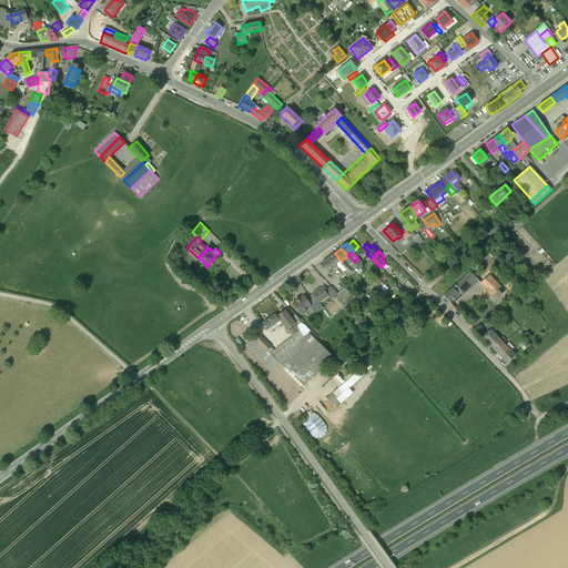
[(363,262),(353,252),(351,252),(358,259),(356,260),(354,262),(358,266),(363,262)]
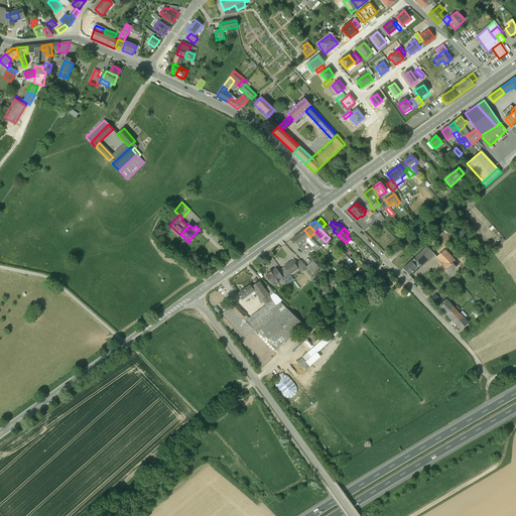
[(299,234),(305,240),(308,237),(309,237),(304,230),(299,234)]
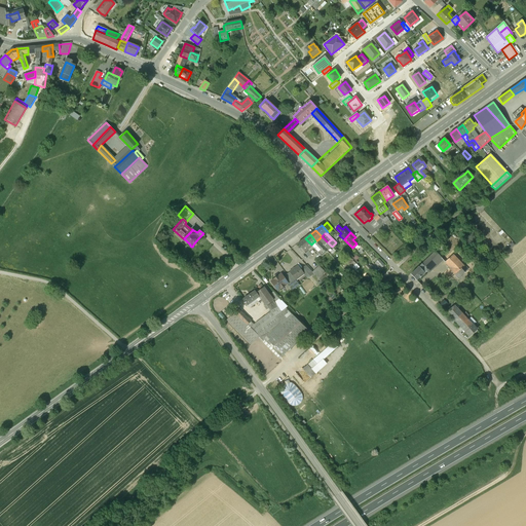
[(304,238),(298,243),(303,251),(311,245),(305,238),(304,238)]
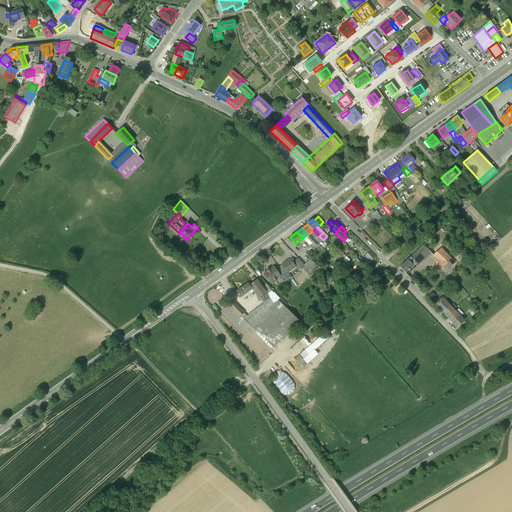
[(323,240),(319,236),(318,235),(316,237),(311,232),(310,233),(320,243),(323,240)]
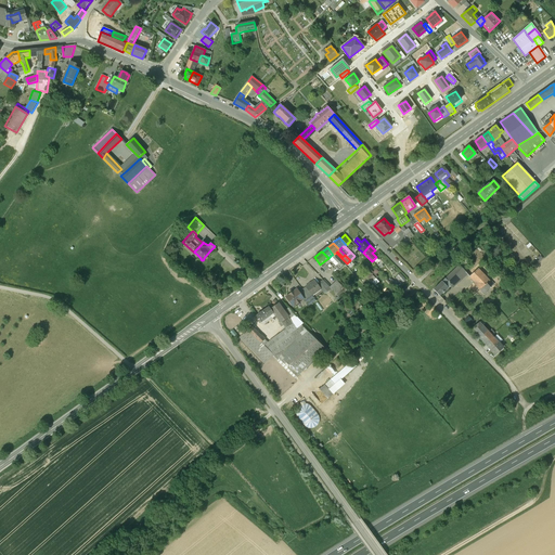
[(339,262),(332,255),(328,258),(335,266),(339,262)]
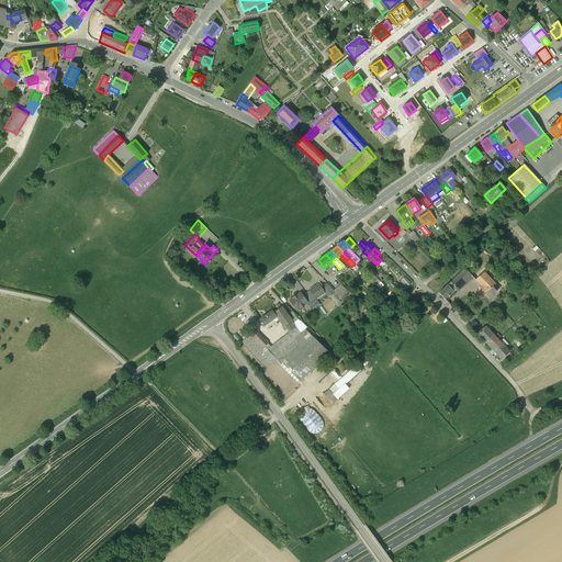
[(464,269),(451,281),(457,288),(471,274),(470,269),(464,269)]
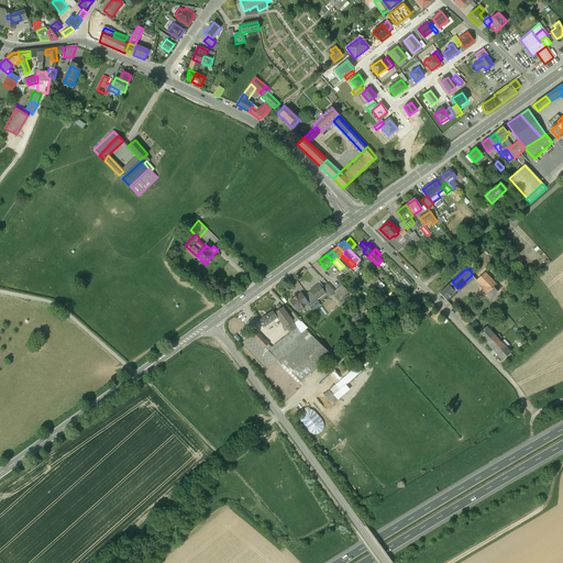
[(485,273),(476,280),(482,286),(481,287),(490,298),(497,291),(494,288),(497,285),(485,273)]
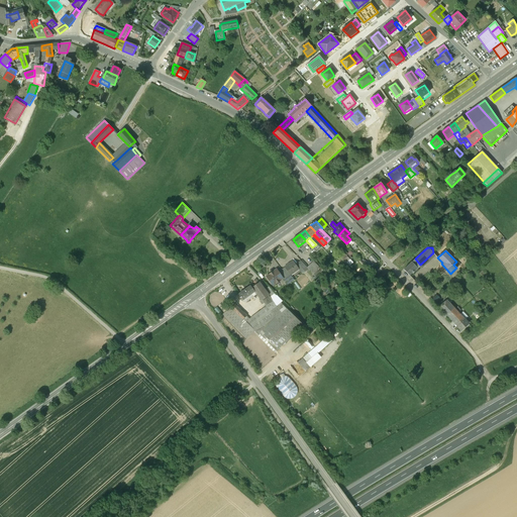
[(342,251),(338,255),(346,264),(350,260),(342,251)]
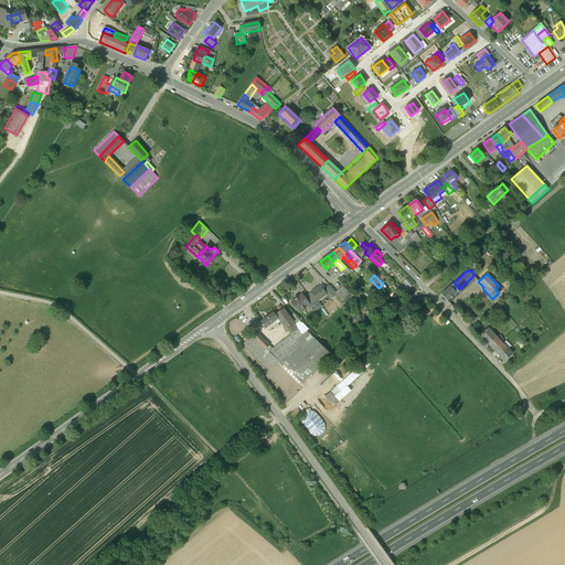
[(473,276),(459,289),(464,294),(477,280),(473,276)]
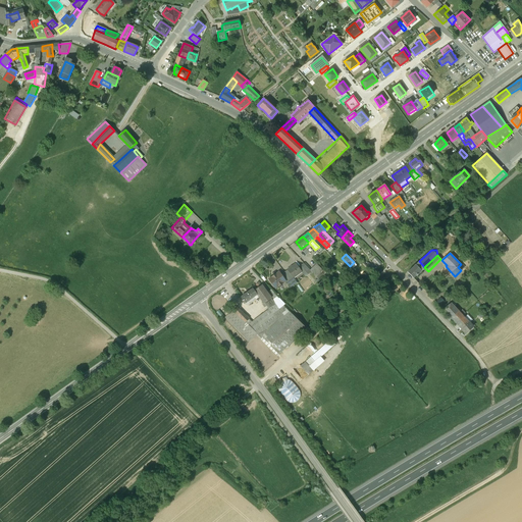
[(419,261),(416,264),(421,270),(424,267),(419,261)]
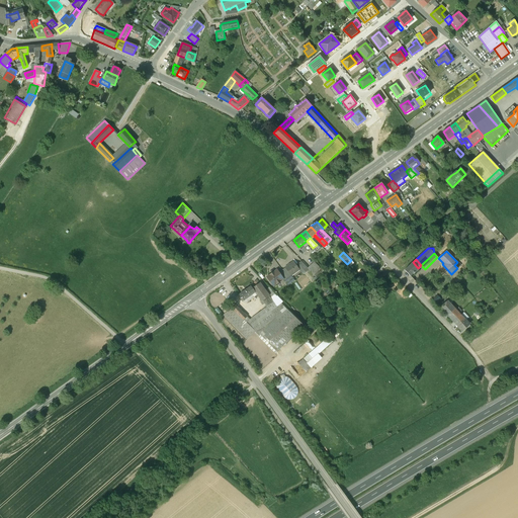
[(295,266),(292,261),(284,267),(284,268),(290,276),(298,270),(295,266)]
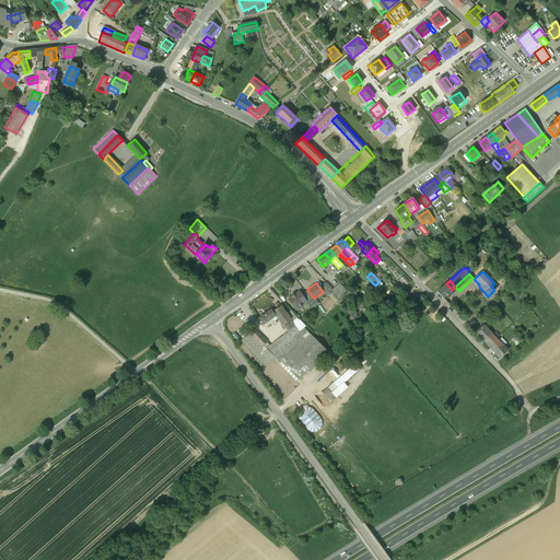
[(339,282),(333,290),(335,292),(339,296),(346,291),(347,290),(339,282)]
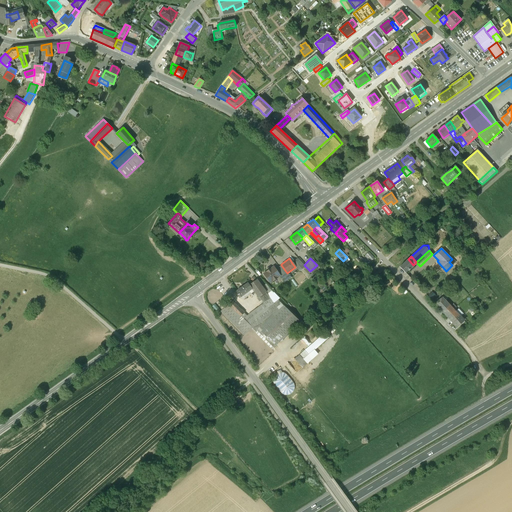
[(298,259),(295,261),(301,270),(306,267),(304,265),(298,259)]
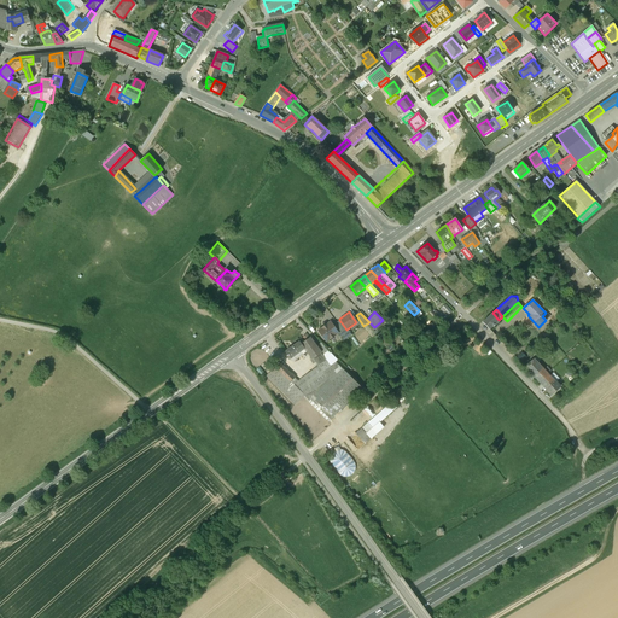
[(499,320),(493,313),(483,322),(489,330),(493,326),(496,324),(495,324),(499,320)]
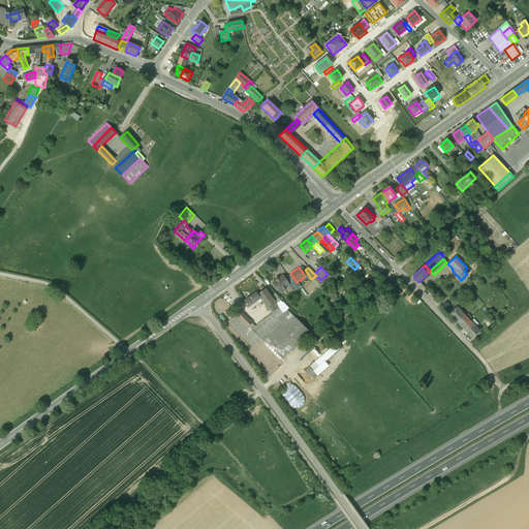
[(311,279),(305,270),(302,272),(305,276),(309,281),(311,279)]
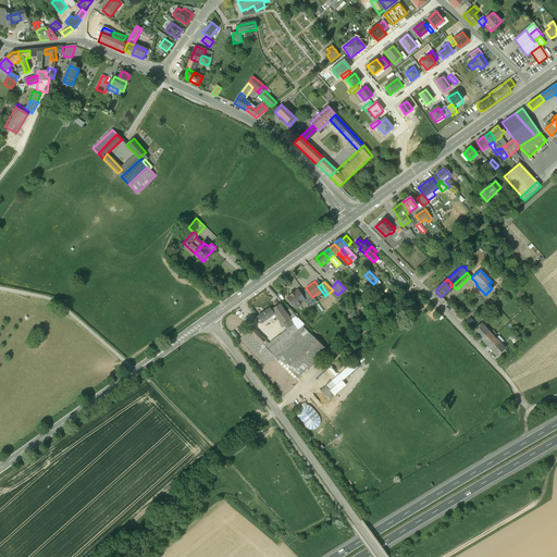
[(312,297),(306,288),(302,291),(313,305),(317,301),(312,297)]
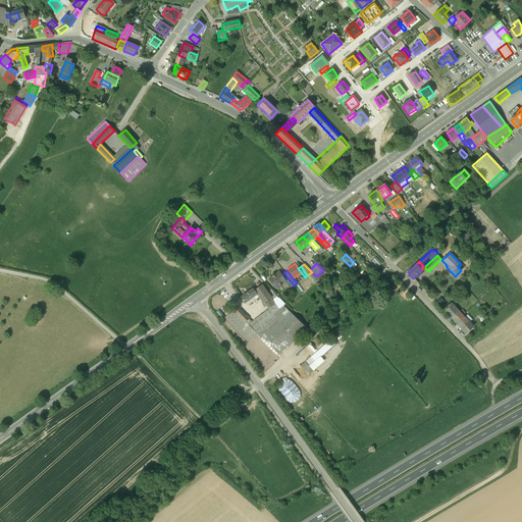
[(278,272),(269,279),(274,288),(277,285),(278,286),(282,283),(281,282),(284,280),(280,274),(278,272)]
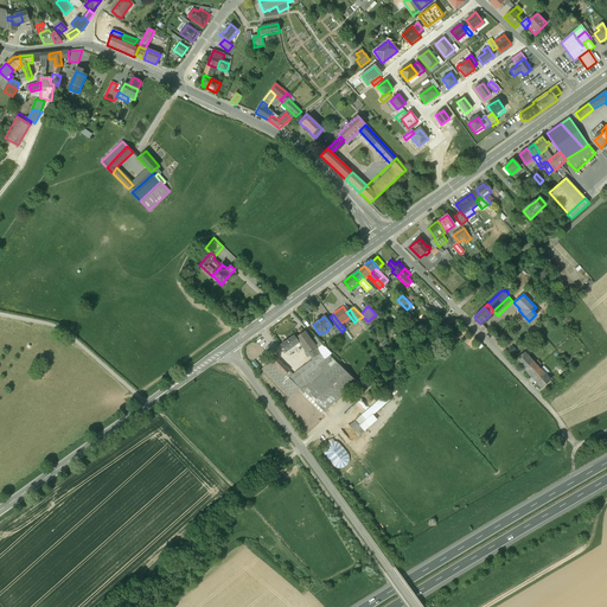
[(342,332),(330,317),(326,319),(331,326),(337,334),(342,332)]
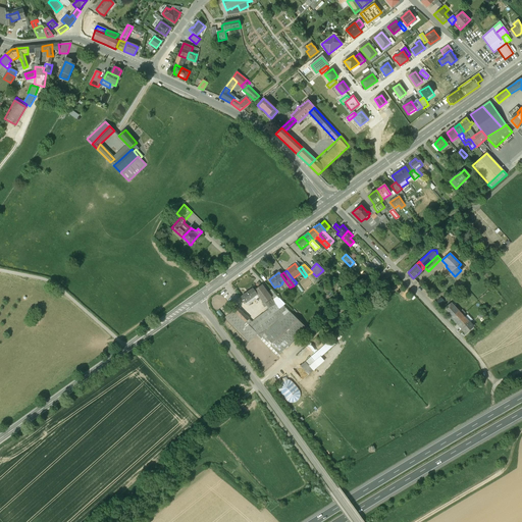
[(258,295),(264,303),(271,298),(272,298),(268,292),(262,284),(254,291),(258,295)]
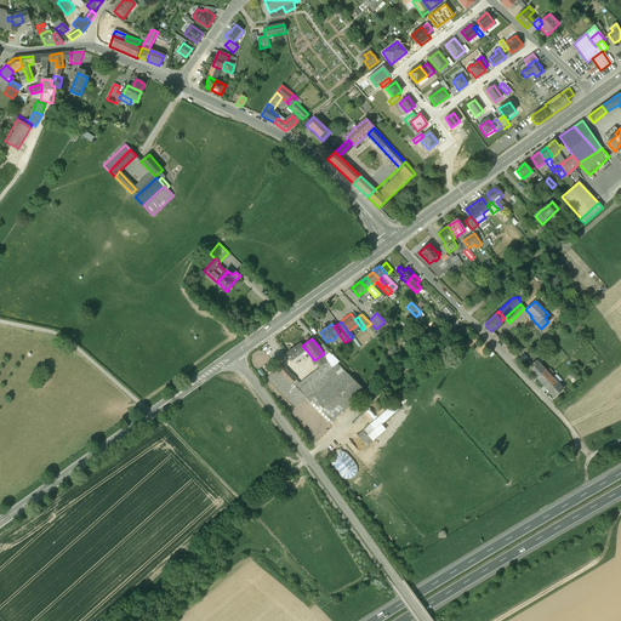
[(292,360),(307,351),(302,346),(301,342),(286,353),(292,360)]
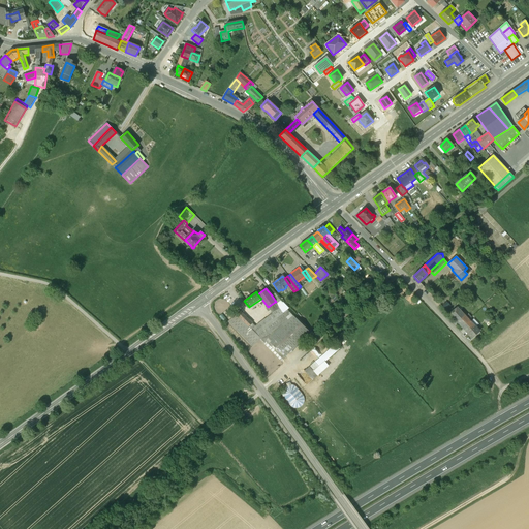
[(220,299),(217,306),(227,312),(231,305),(220,299)]
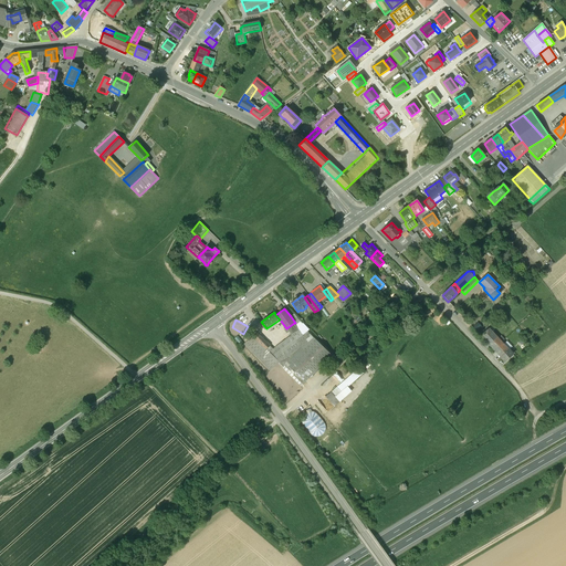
[(326,335),(332,329),(329,326),(331,325),(327,322),(317,331),(321,334),(323,331),(326,335)]
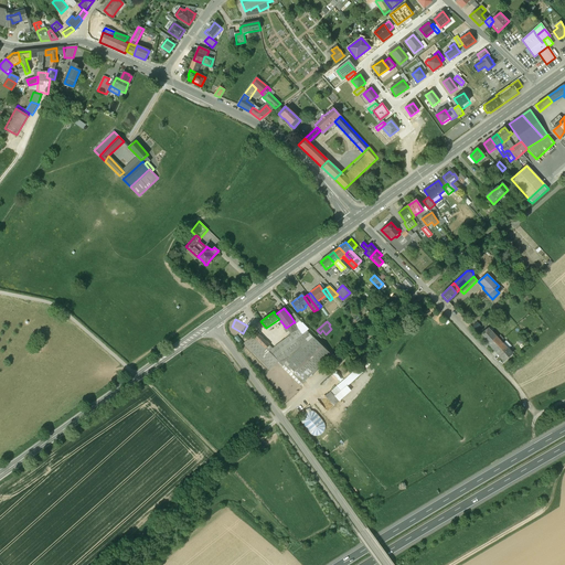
[(285,363),(287,365),(309,344),(294,322),(286,328),(290,334),(276,345),(273,349),(269,345),(266,350),(278,362),(283,366),(285,363)]
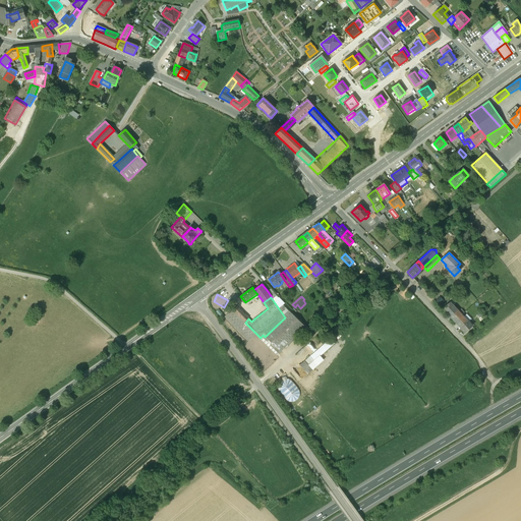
[(468,322),(450,302),(443,309),(461,329),(468,322)]
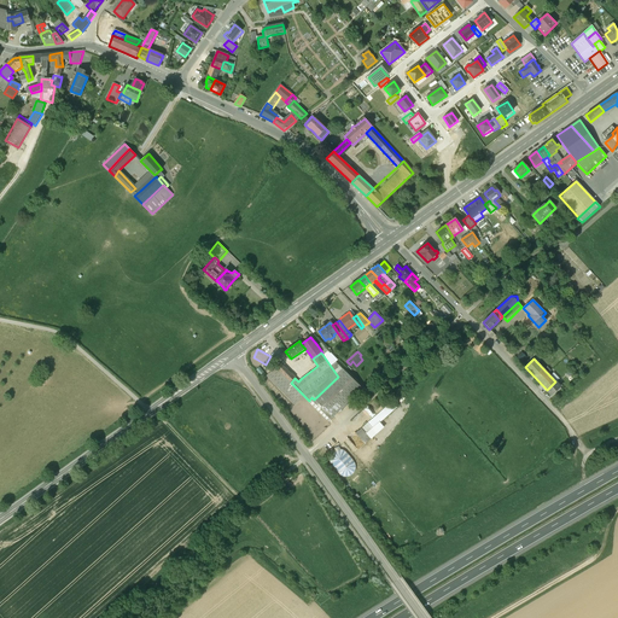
[(275,367),(291,383),(295,378),(280,362),(275,367)]
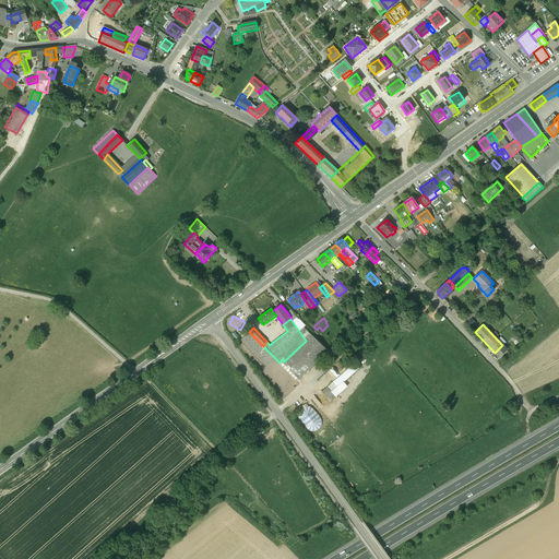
[(263,346),(249,332),(240,340),(266,367),(275,358),(263,346)]
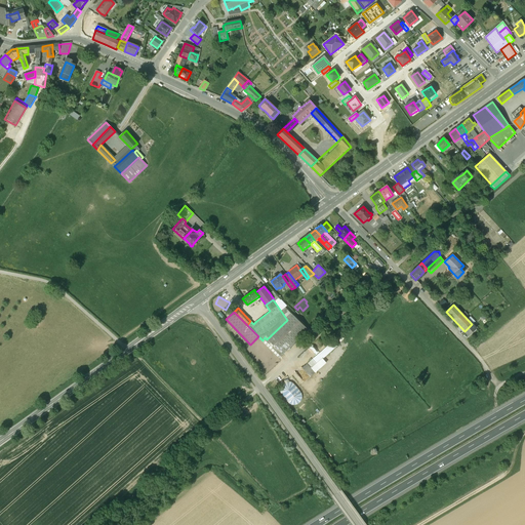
[(287,320),(267,339),(281,353),(307,330),(292,316),(287,320)]
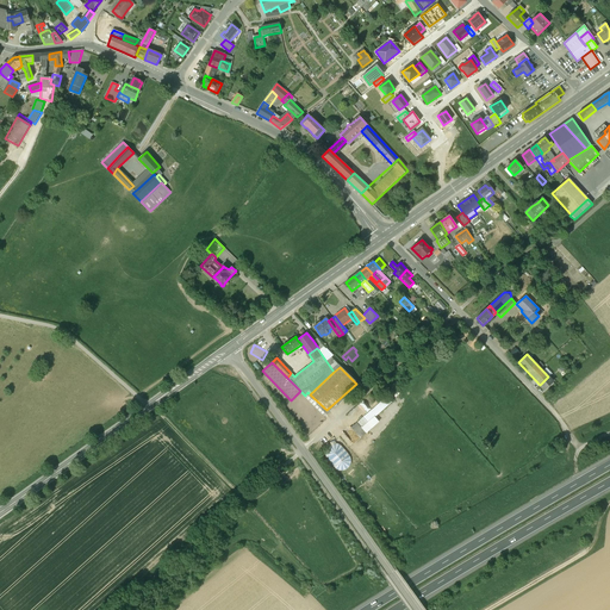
[(548,377),(540,385),(545,390),(553,381),(548,377)]
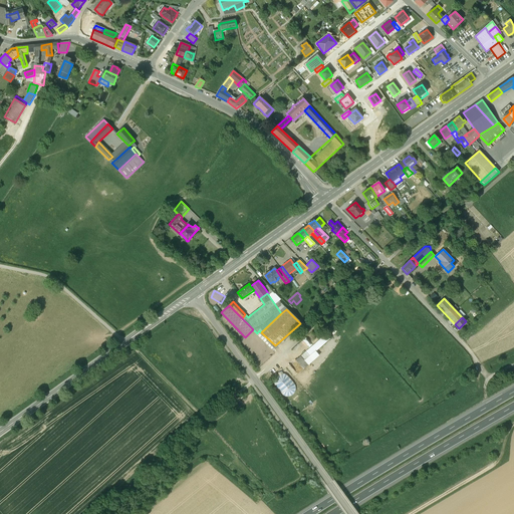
[(325,336),(310,347),(313,351),(328,339),(325,336)]
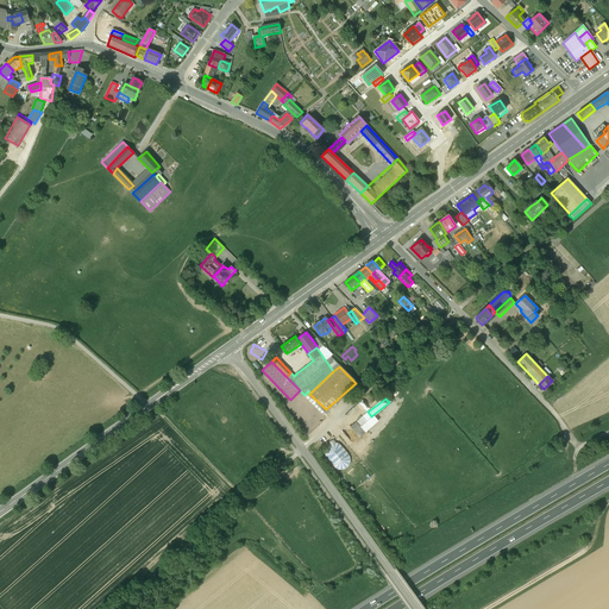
[(365,415),(352,426),(362,438),(375,427),(365,415)]
